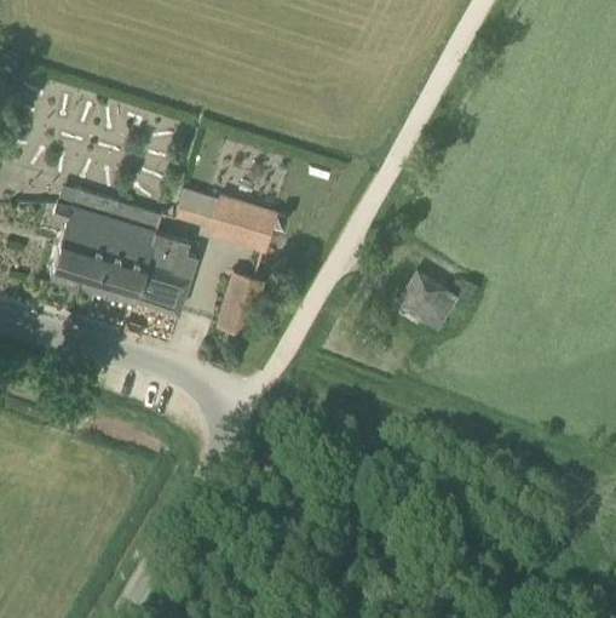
[(212,228),(243,241),(266,249),(278,213),(222,195),(185,187),(177,218),(212,228)]
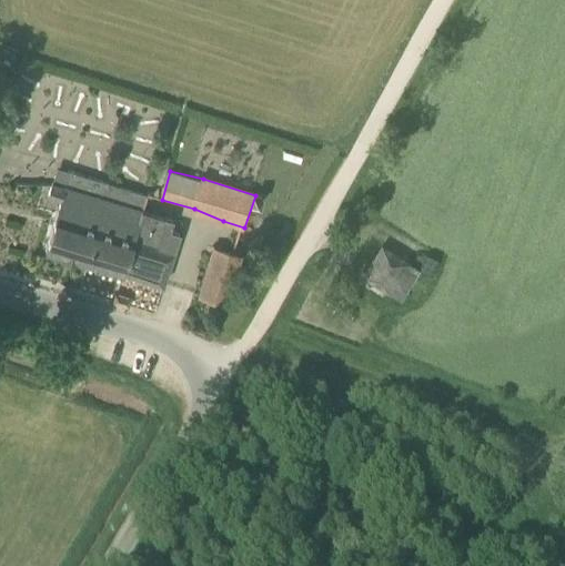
[(61,209),(48,252),(127,275),(167,286),(175,253),(161,249),(169,219),(145,211),(149,196),(71,173),(67,188),(53,184),(47,205),(61,209)]
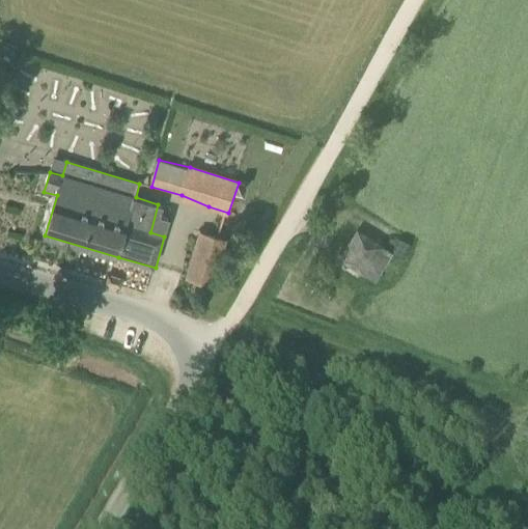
[(241,183),(238,191),(246,194),(249,186),(241,183)]
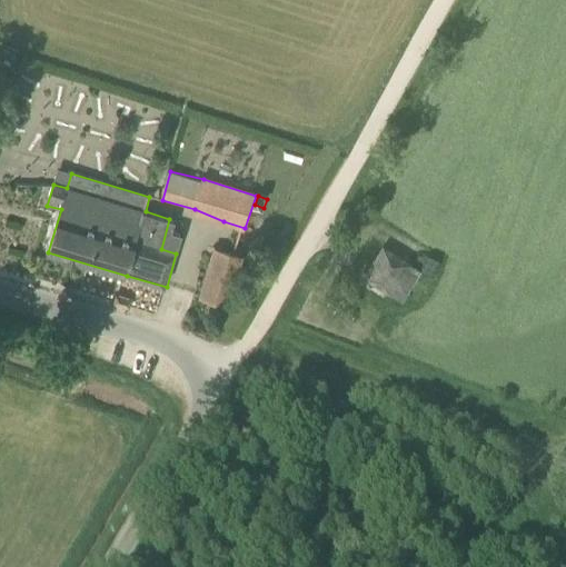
[(425,272),(408,262),(389,250),(371,278),(407,301),(425,272)]
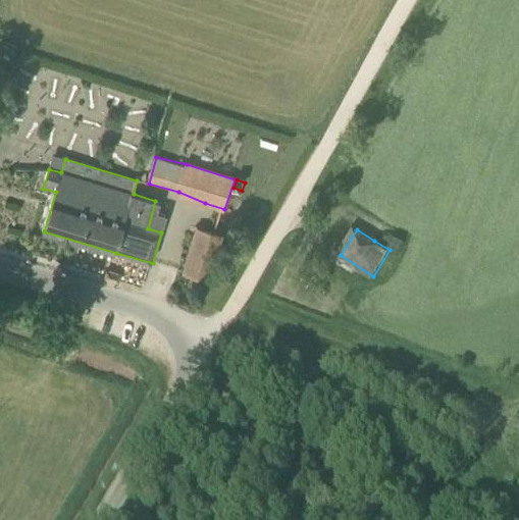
[(223,238),(216,236),(200,230),(187,272),(210,279),(223,238)]
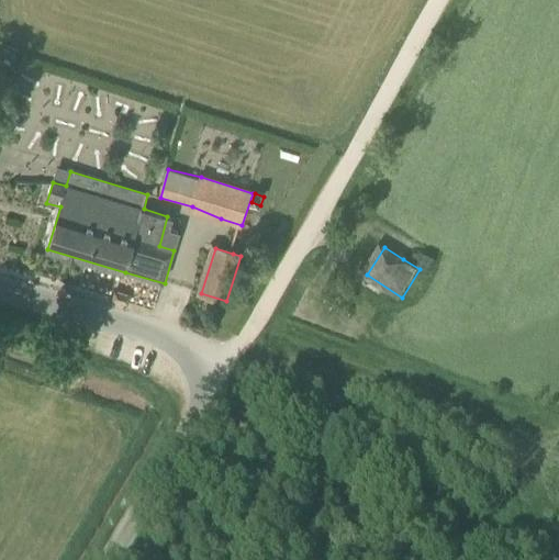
[(327,308),(337,314),(348,297),(337,291),(327,308)]
